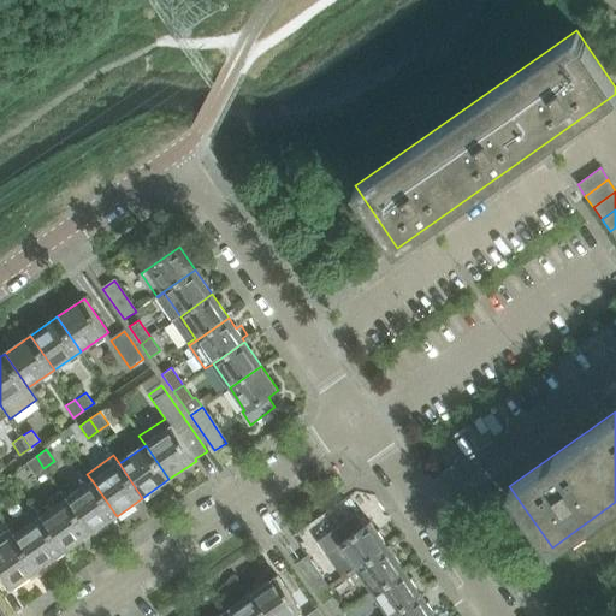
[(34,475),(43,468),(36,456),(25,463),(34,475)]
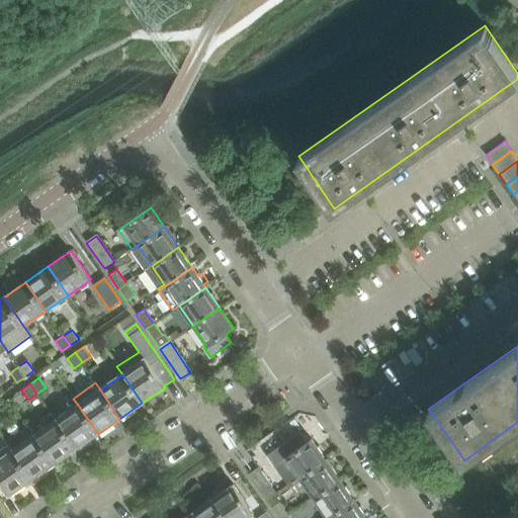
[(76,449),(98,434),(78,405),(56,421),(76,449)]
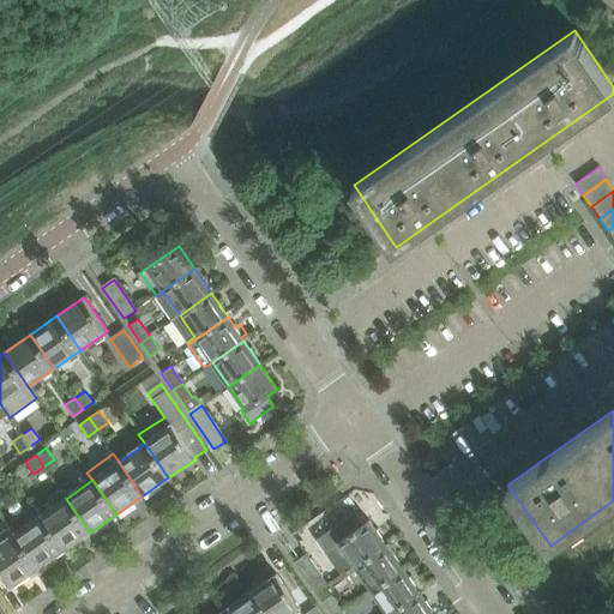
[(90,533),(66,499),(60,489),(48,498),(54,506),(40,517),(64,551),(90,533)]
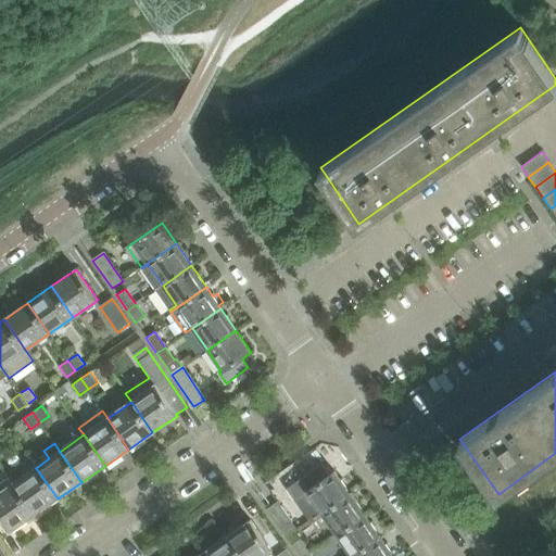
[(58,498),(36,468),(28,457),(5,474),(8,477),(34,515),(58,498)]
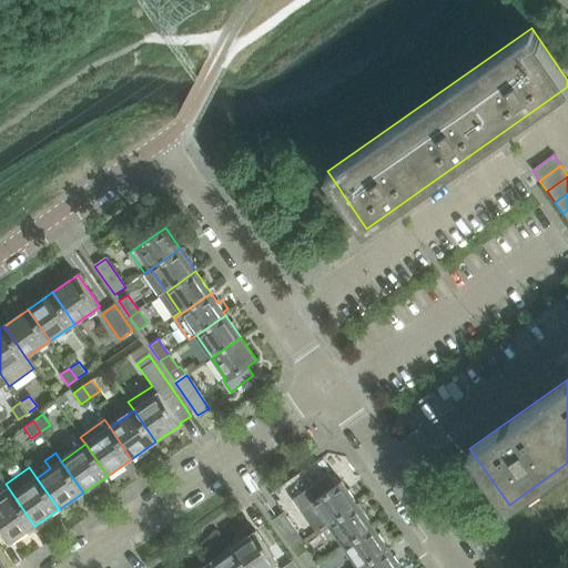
[(468,482),(477,494),(485,488),(476,476),(468,482)]
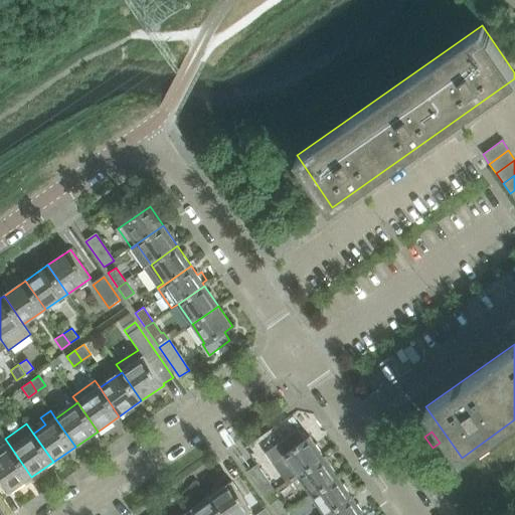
[(298,476),(324,458),(310,437),(284,455),(298,476)]
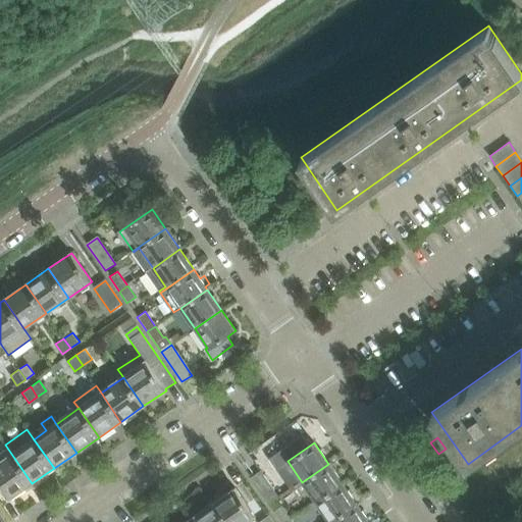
[(0,462),(0,487),(1,487),(9,500),(32,483),(7,448),(0,453),(0,459),(1,462),(0,462)]
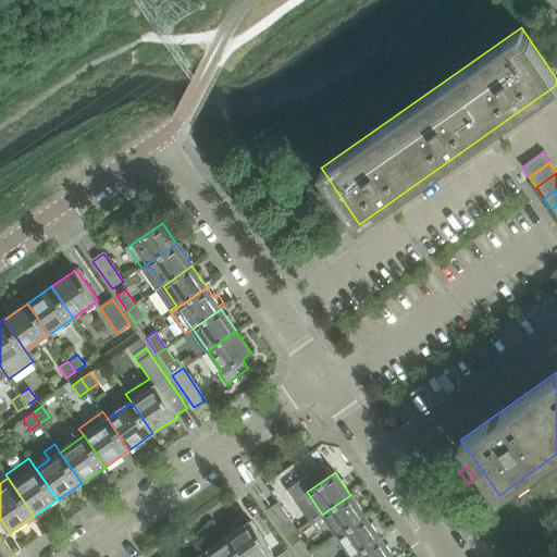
[(336,535),(366,516),(350,495),(322,515),(336,535)]
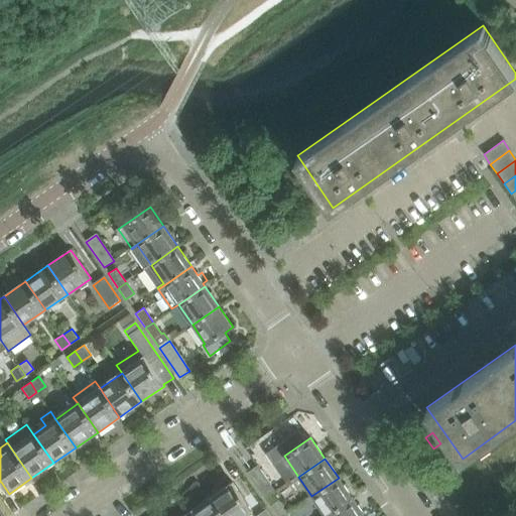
[(256,467),(247,473),(265,499),(274,493),(256,467)]
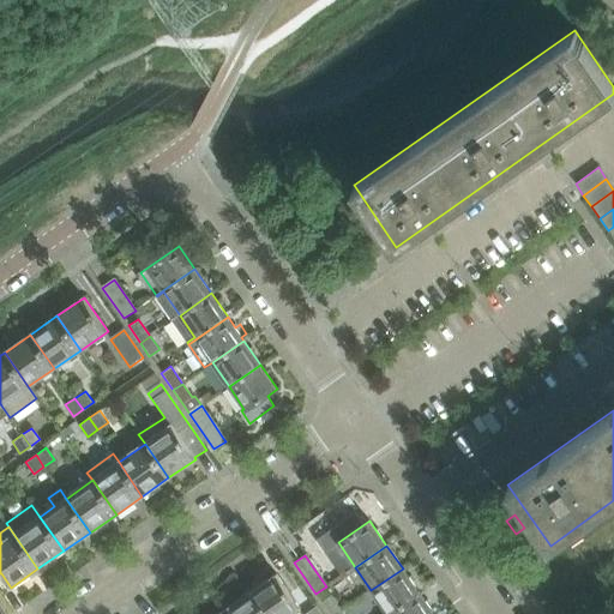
[(387,613),(419,593),(403,569),(371,590),(387,613)]
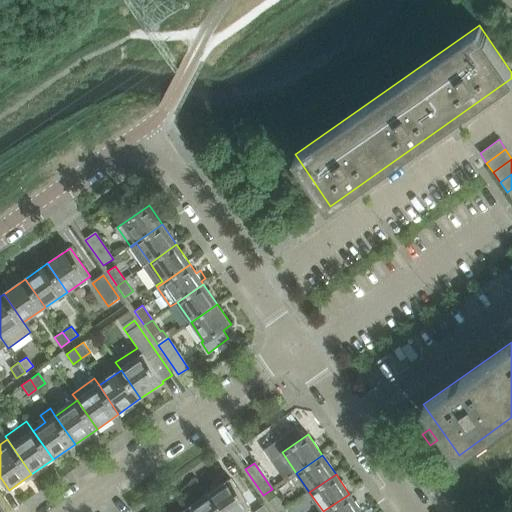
[(209,493),(222,511),(244,511),(250,508),(230,479),(209,493)]
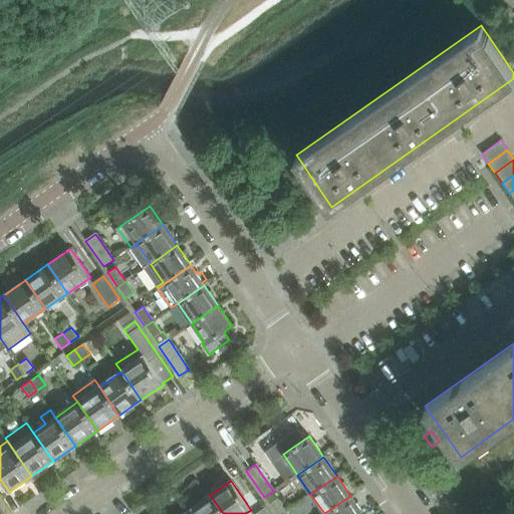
[(192,513),(223,513),(210,495),(190,510),(192,513)]
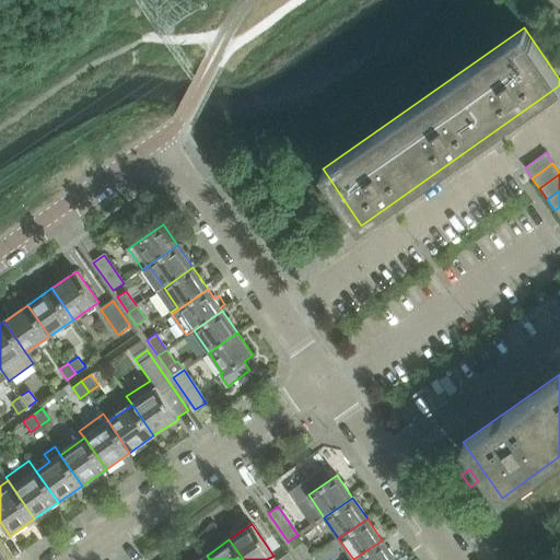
[(395,559),(382,540),(353,559),(395,559)]
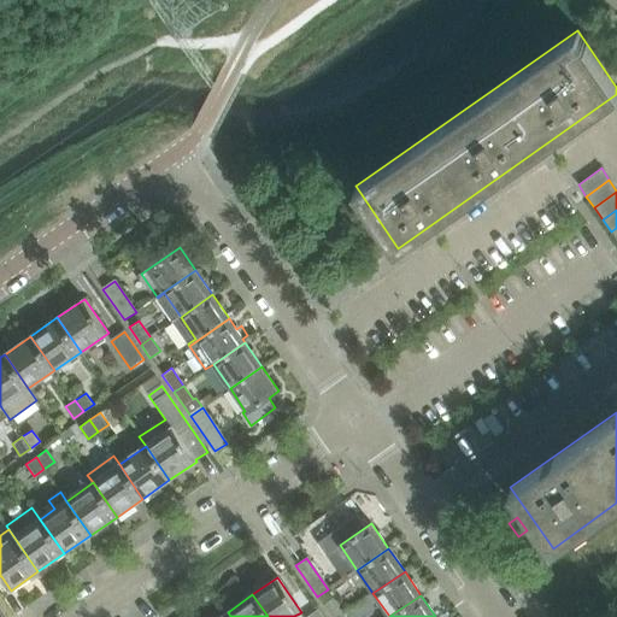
[(330,616),(338,616),(344,613),(333,598),(323,605),(330,616)]
